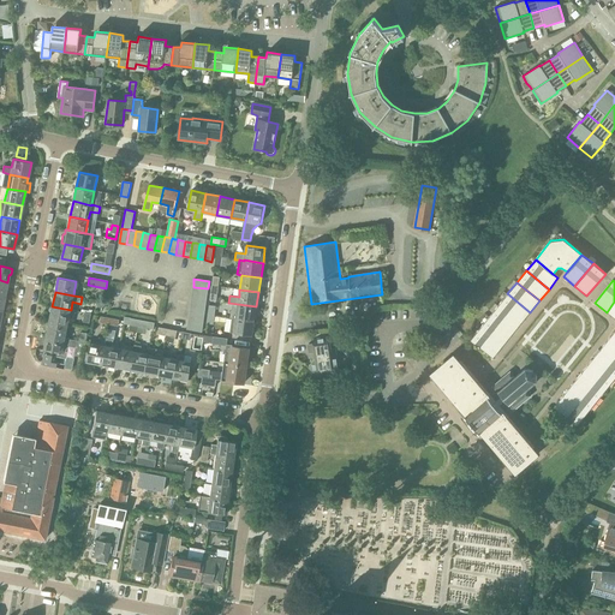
[(507,293),(499,305),(521,323),(530,312),(507,293)]
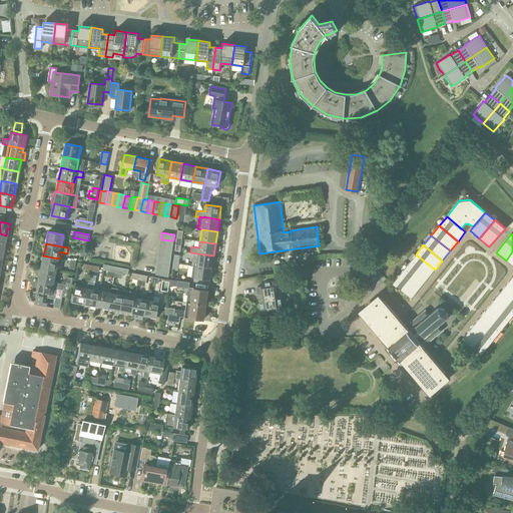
[(159,250),(158,258),(170,259),(171,252),(159,250)]
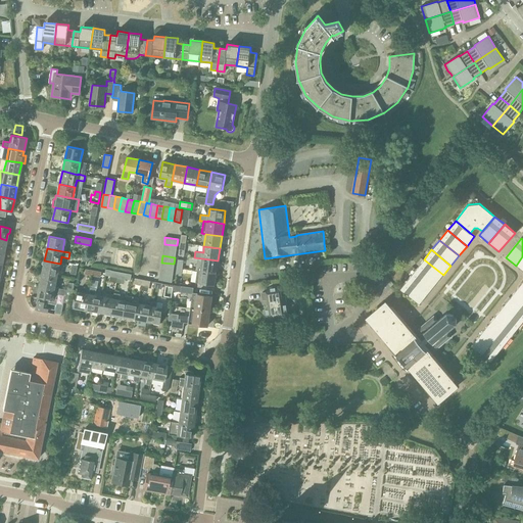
[(202,258),(200,271),(217,273),(218,260),(202,258)]
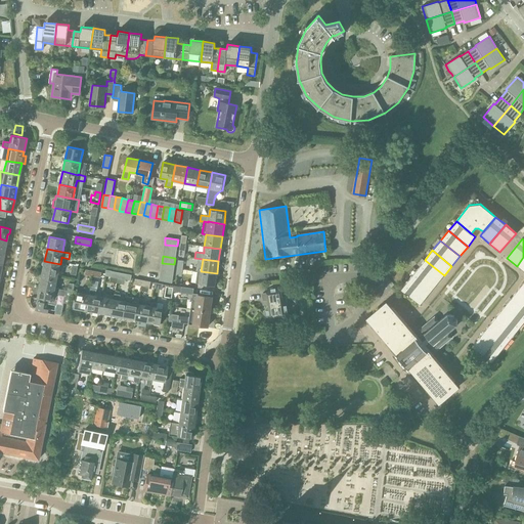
[(425,260),(417,270),(436,286),(444,275),(425,260)]
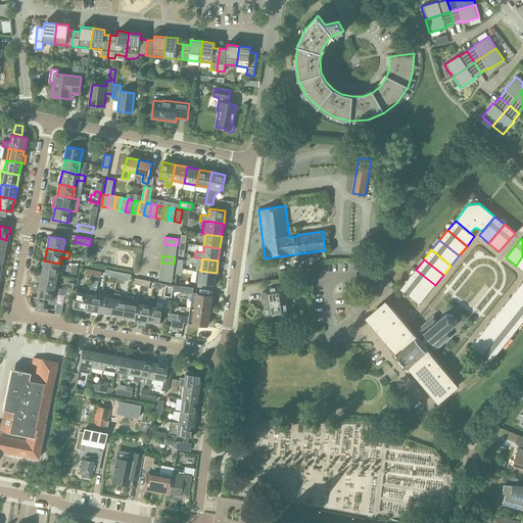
[(44,260),(42,273),(57,276),(60,264),(44,260)]
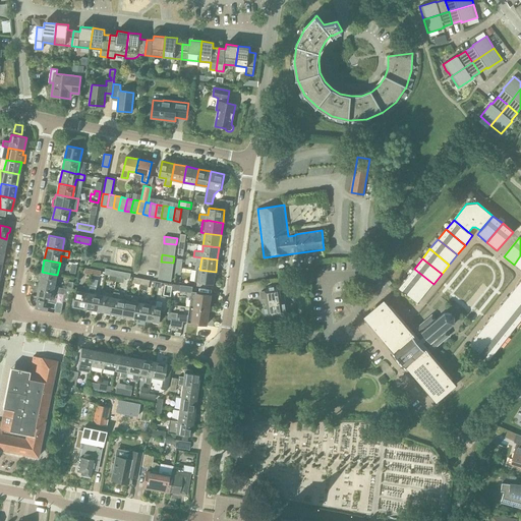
[(214,284),(216,272),(199,270),(196,269),(194,282),(198,282),(214,284)]
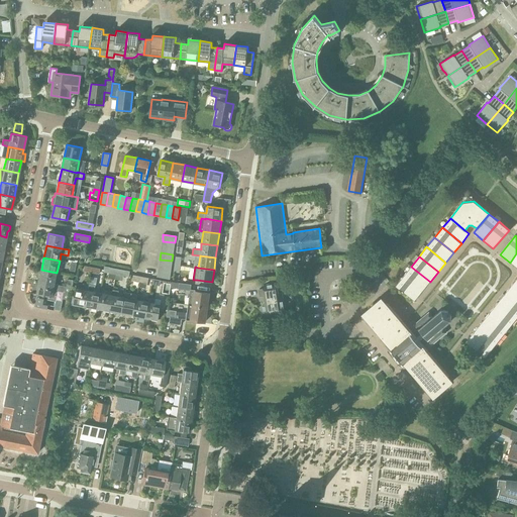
[(411,267),(403,276),(422,291),(430,282),(411,267)]
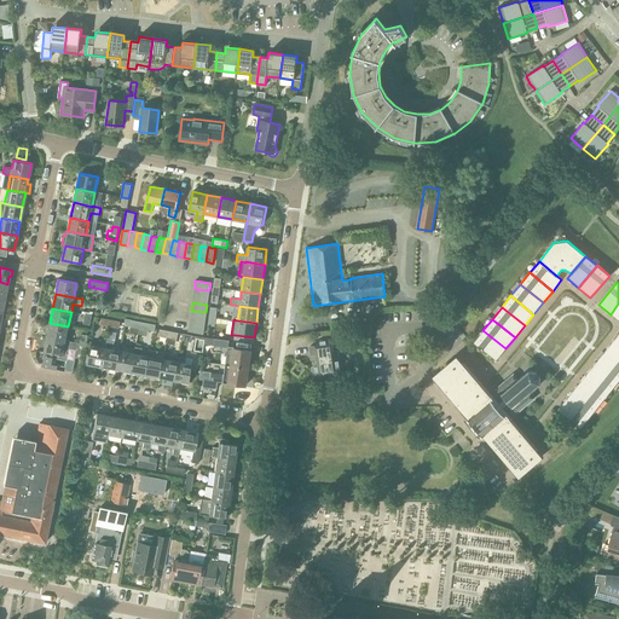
[(65,340),(68,327),(50,323),(47,337),(65,340)]
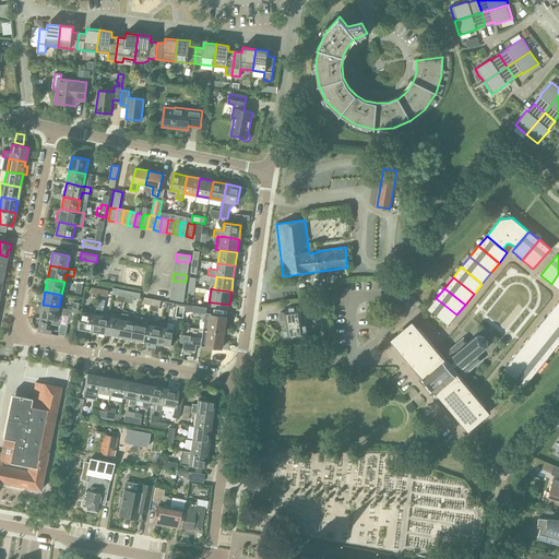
[(436,298),(427,309),(448,325),(456,314),(436,298)]
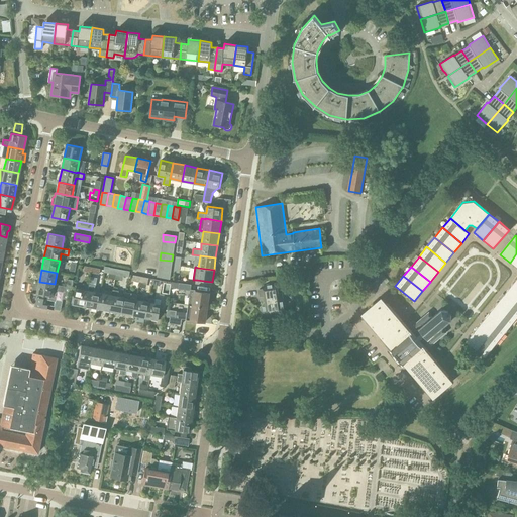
[(54,290),(64,292),(65,287),(55,285),(55,284),(39,282),(36,294),(52,297),(54,290)]
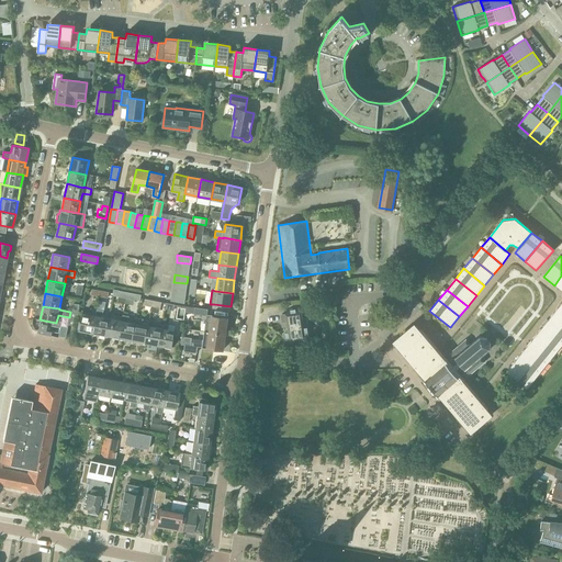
[(302,318),(301,312),(296,307),(290,308),(285,314),(281,314),(282,322),(287,321),(288,327),(284,333),(285,338),(290,343),(305,339),(308,335),(306,317),(302,318)]
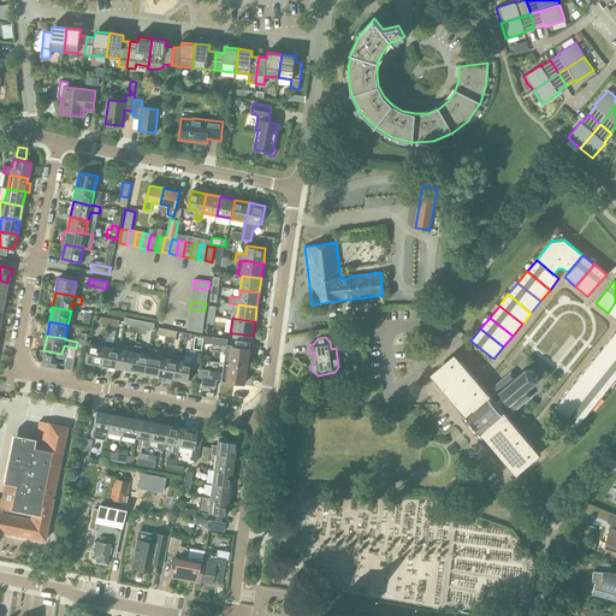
[(100,338),(98,345),(90,344),(87,362),(101,365),(106,339),(100,338)]
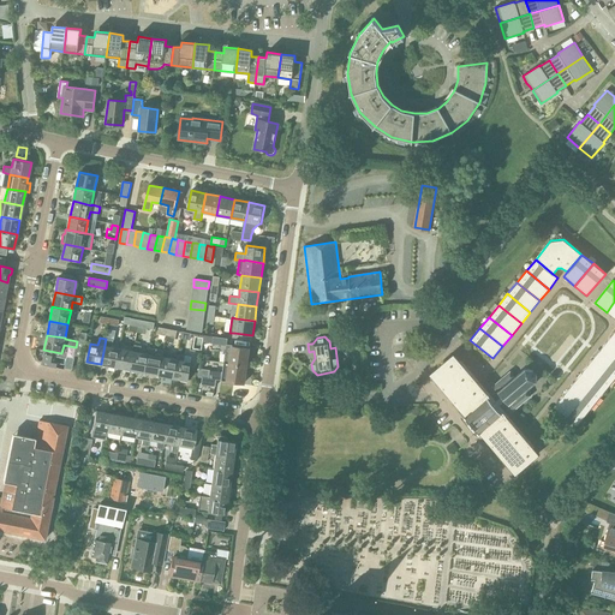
[(614,341),(609,338),(601,350),(614,360),(614,341)]
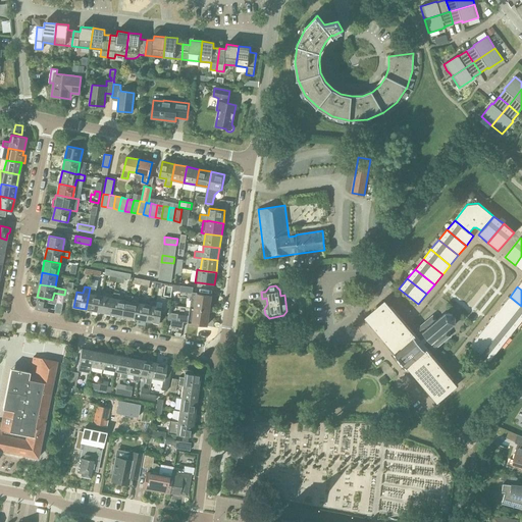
[(98,311),(101,296),(95,295),(96,289),(90,288),(86,309),(98,311)]
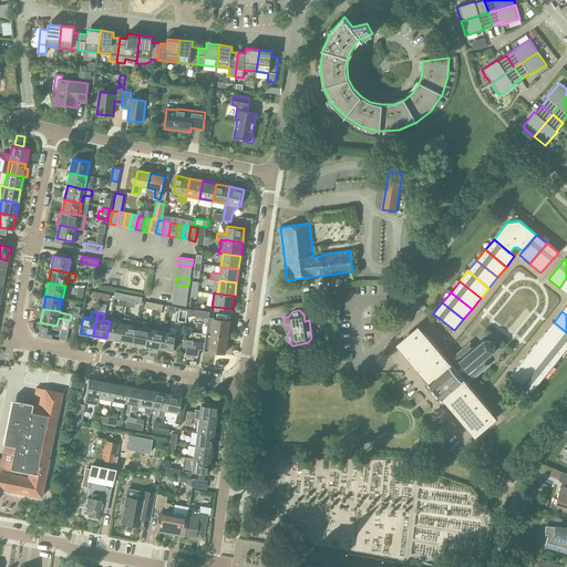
[(79,316),(72,315),(71,315),(70,320),(69,328),(75,329),(79,316)]
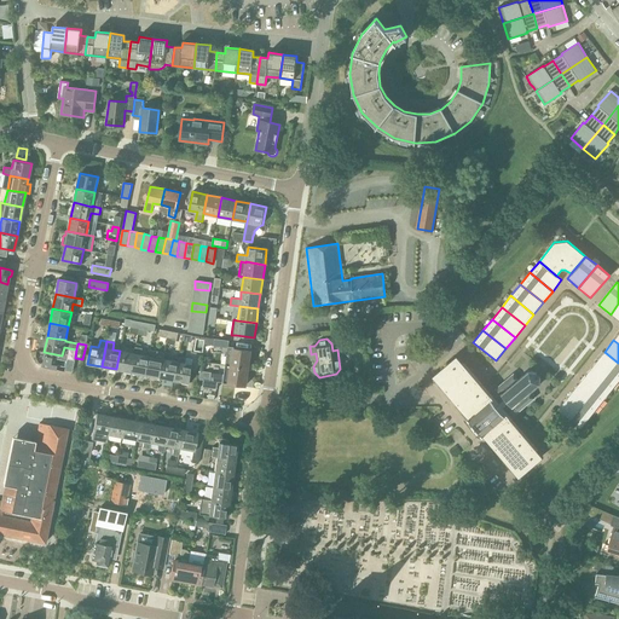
[(136,347),(134,354),(131,372),(145,375),(149,357),(142,356),(143,348),(136,347)]
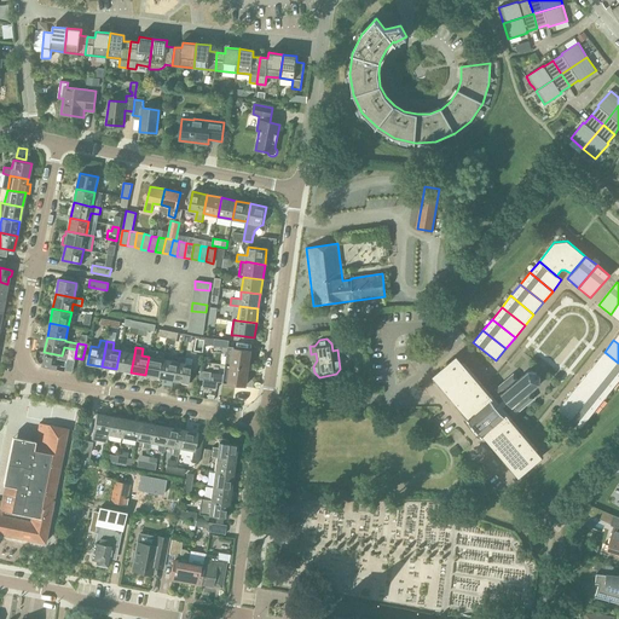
[(226,354),(225,365),(248,369),(250,351),(235,348),(233,356),(226,354)]
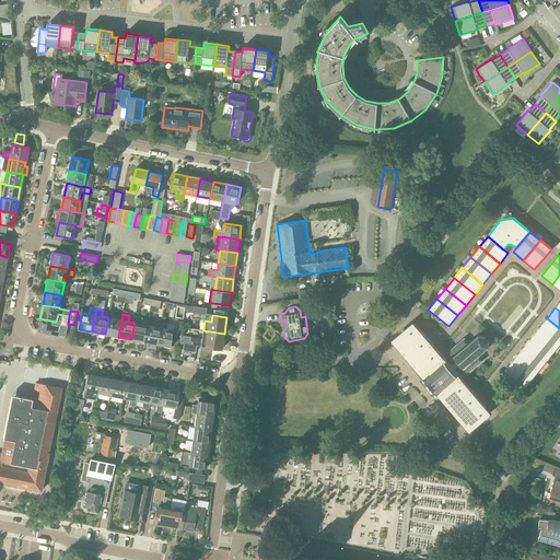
[(118,337),(121,321),(108,317),(105,334),(118,337)]
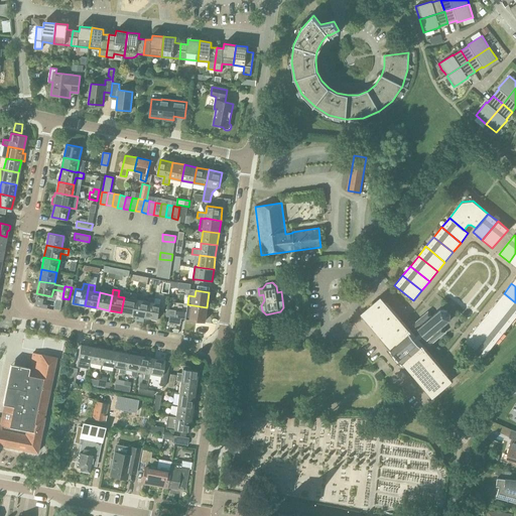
[(136,299),(133,314),(145,317),(148,302),(147,302),(141,300),(142,294),(137,293),(136,299)]
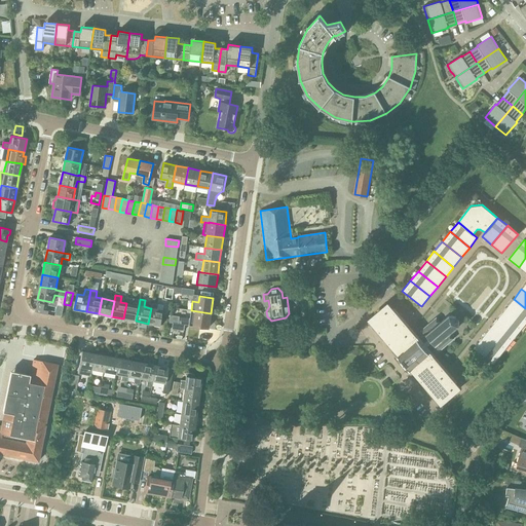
[(525,308),(514,299),(505,308),(525,325),(525,323),(525,308)]
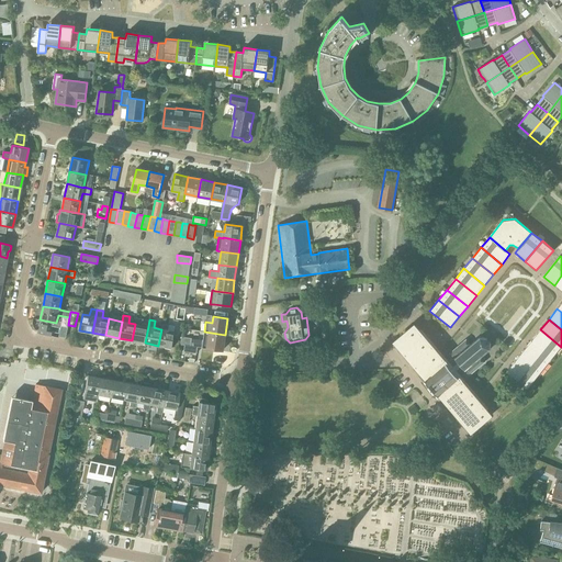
[(161,329),(158,346),(171,348),(175,332),(168,330),(168,325),(161,323),(160,329),(161,329)]
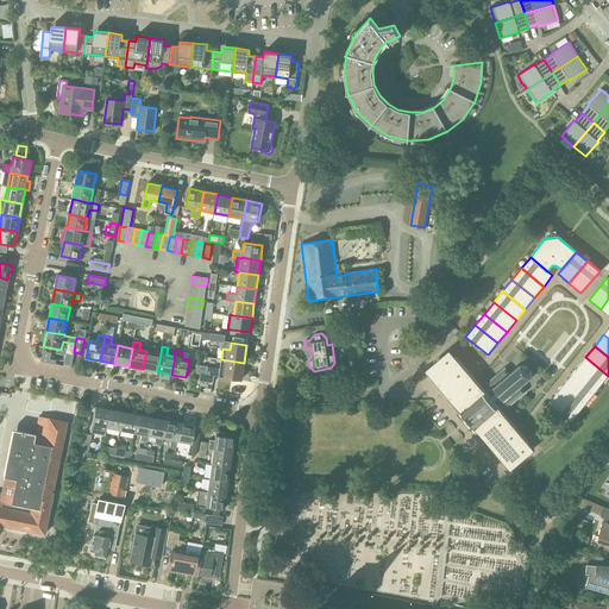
[(161,353),(146,351),(143,369),(157,371),(161,353)]
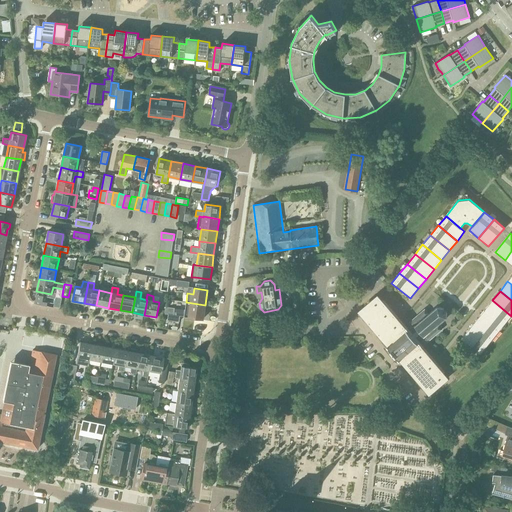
[(446,378),(377,296),(360,311),(381,336),(388,344),(386,346),(392,353),(398,360),(400,359),(429,393),(446,378)]
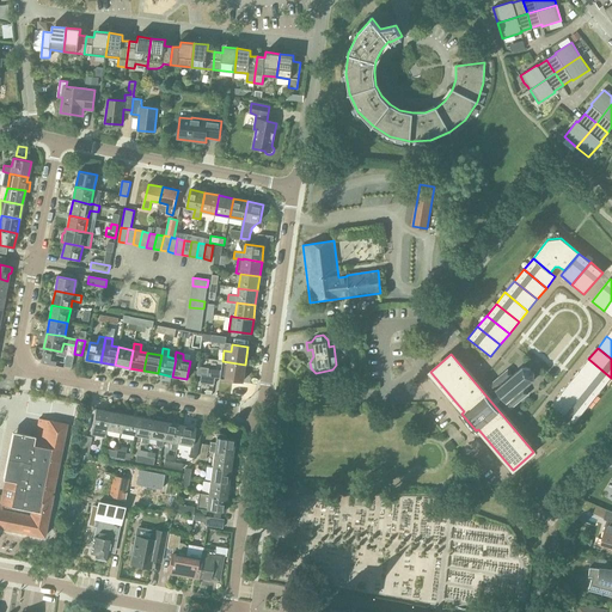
[(588,359),(579,371),(601,389),(611,378),(588,359)]
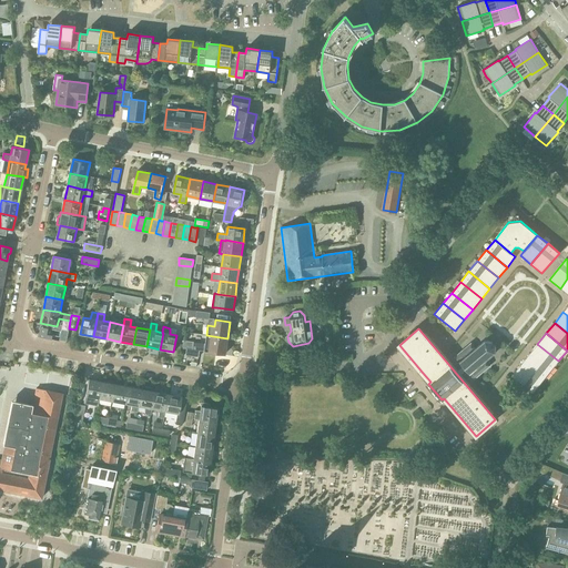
[(225,354),(227,338),(206,335),(205,344),(193,342),(193,350),(186,348),(186,355),(199,357),(200,351),(225,354)]
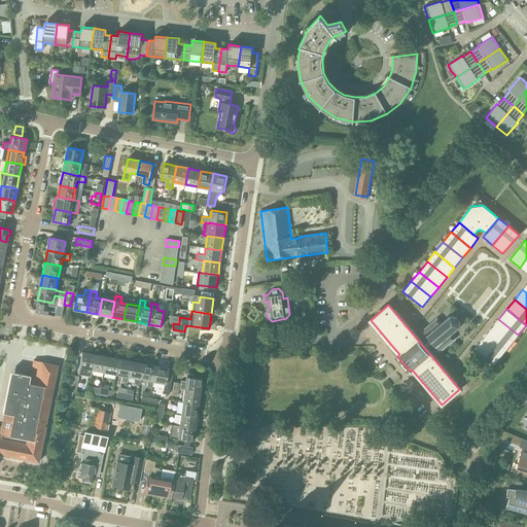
[(426,336),(435,346),(436,347),(434,348),(438,353),(455,339),(451,334),(459,326),(459,321),(456,317),(450,316),(442,323),(437,318),(421,332),(424,337),(426,336)]
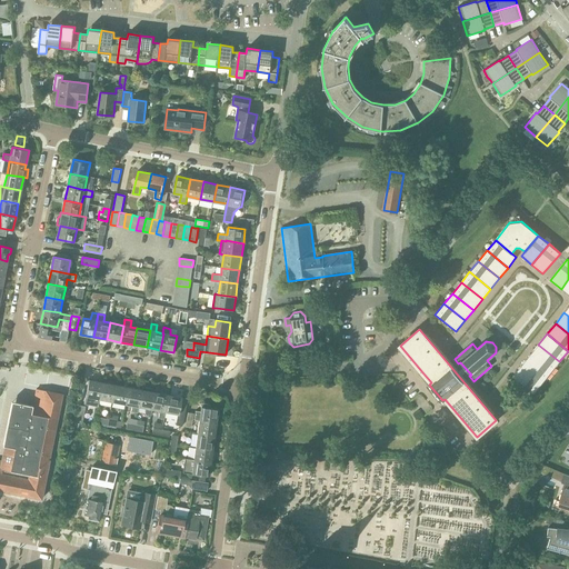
[(538,345),(530,356),(551,372),(559,361),(538,345)]
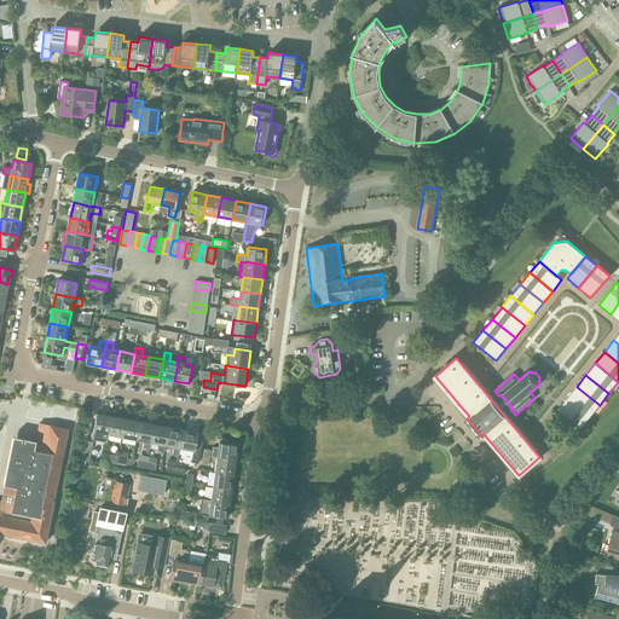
[(577,387),(567,398),(590,416),(597,406),(600,405),(577,387)]
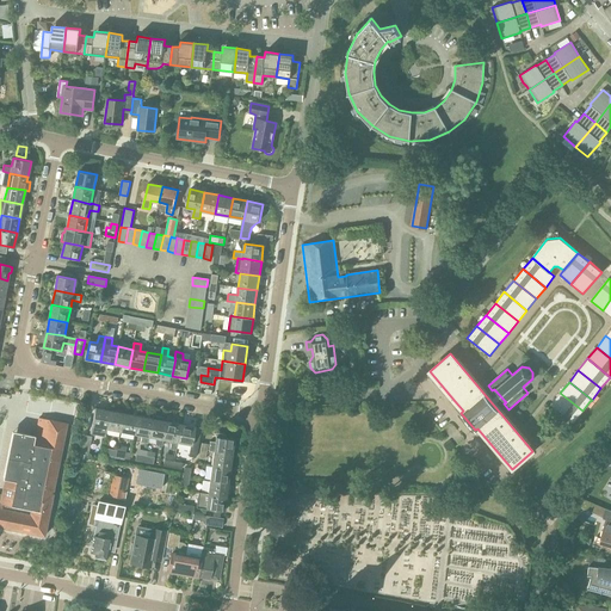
[(553,401),(550,405),(573,423),(582,411),(560,393),(553,401)]
